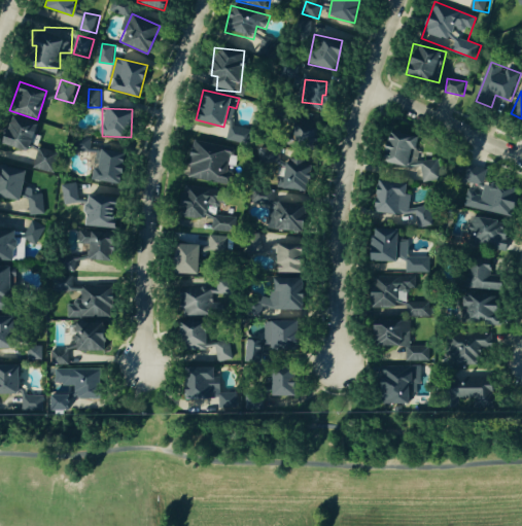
[(1,146),(29,152),(35,120),(7,115),(1,146)]
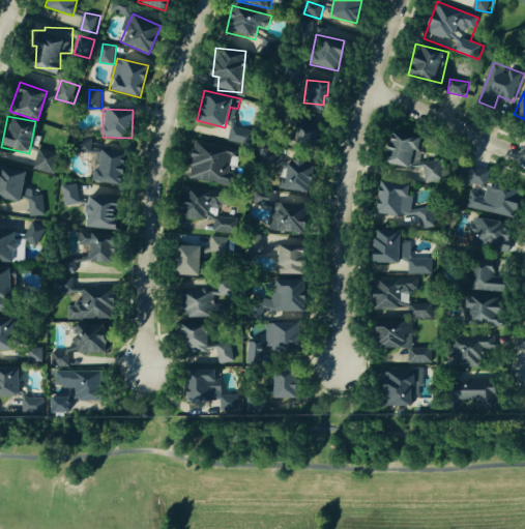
[(229,140),(248,146),(253,131),(234,124),(229,140)]
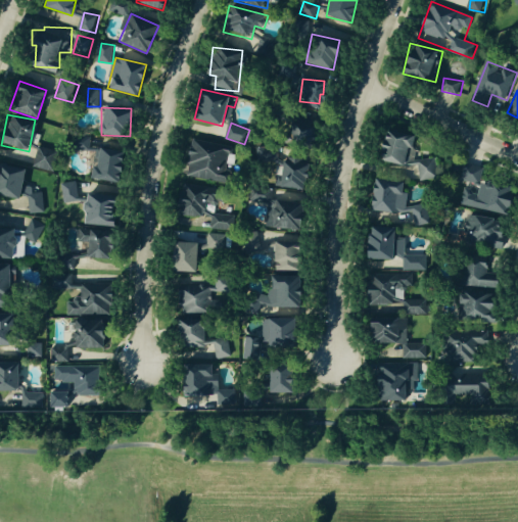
[(314,141),(314,123),(291,123),(291,141),(314,141)]
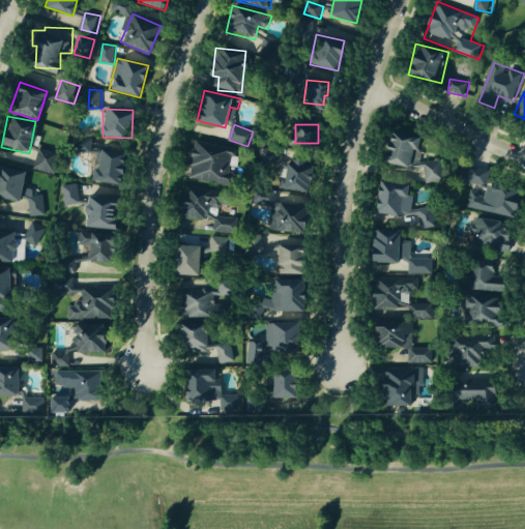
[(424,179),(426,164),(420,163),(425,138),(388,131),(383,164),(416,169),(414,178),(424,179)]
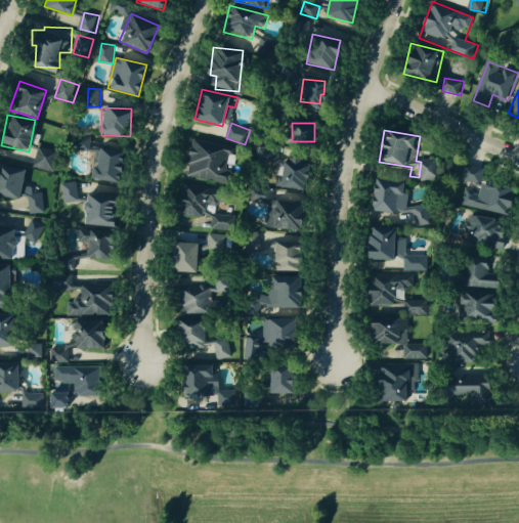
[(92,151),(92,137),(77,136),(77,150),(92,151)]
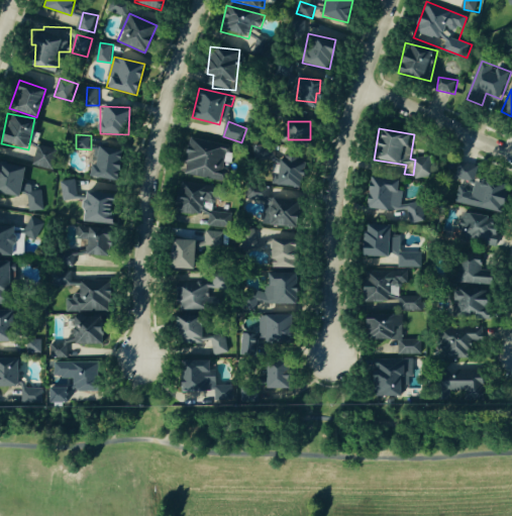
[(183,175),(220,183),(228,145),(192,137),(183,175)]
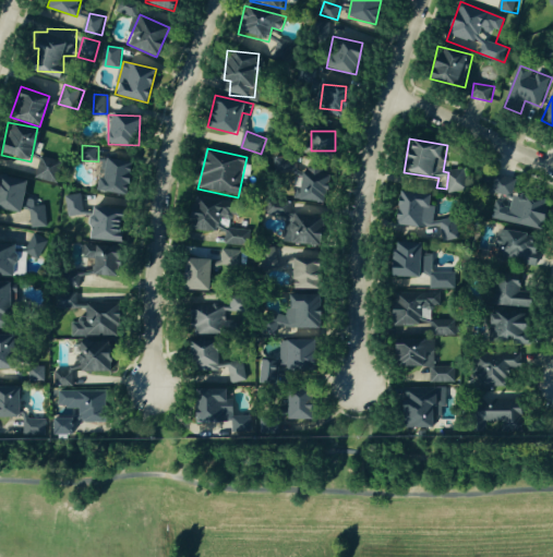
[(62,161),(44,156),(37,177),(56,183),(62,161)]
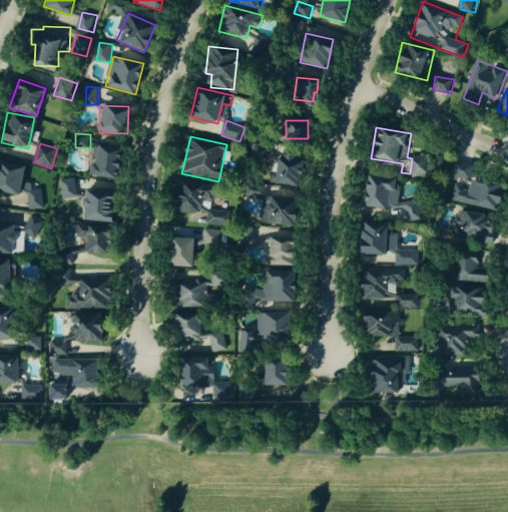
[(119,147),(95,144),(91,175),(115,178),(119,147)]
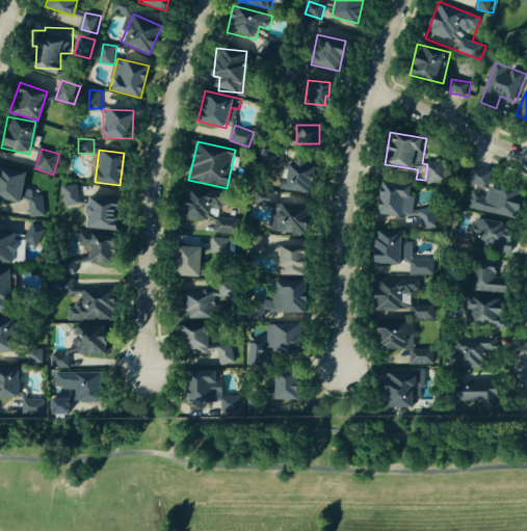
[(286,191),(311,191),(311,161),(287,160),(286,191)]
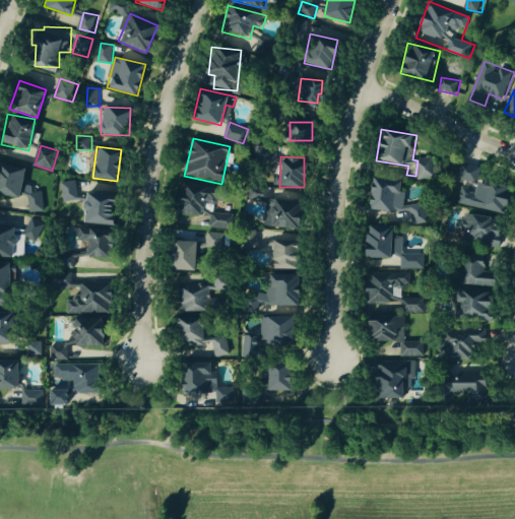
[(434,179),(435,158),(419,158),(417,179),(434,179)]
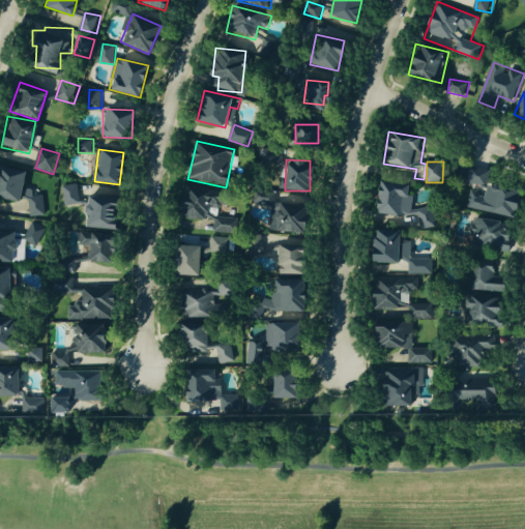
[(24,170),(0,168),(0,199),(23,200),(24,170)]
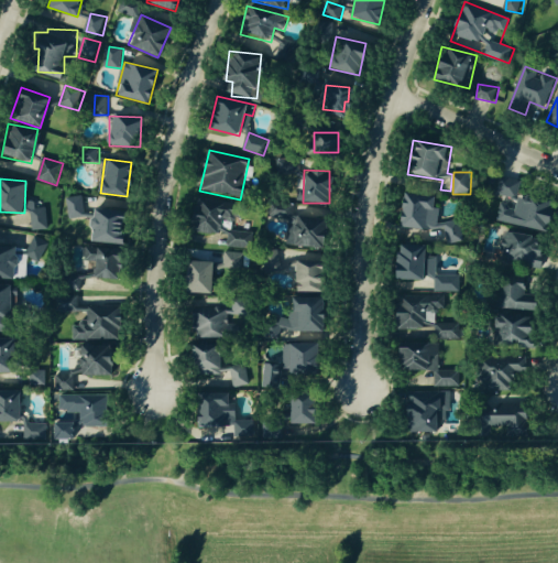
[(428,230),(428,225),(439,225),(440,207),(434,207),(435,194),(401,193),(400,228),(428,230)]
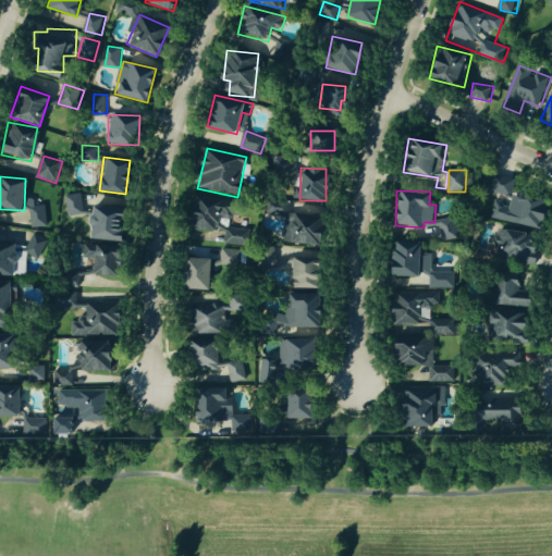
[(541,229),(548,202),(499,190),(492,217),(541,229)]
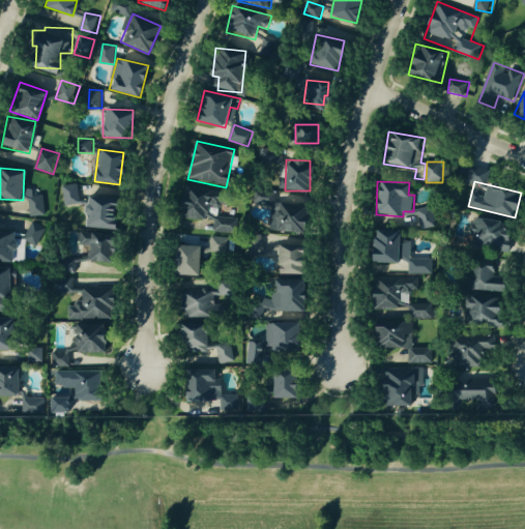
[(63,185),(66,206),(88,203),(87,199),(82,200),(80,183),(63,185)]
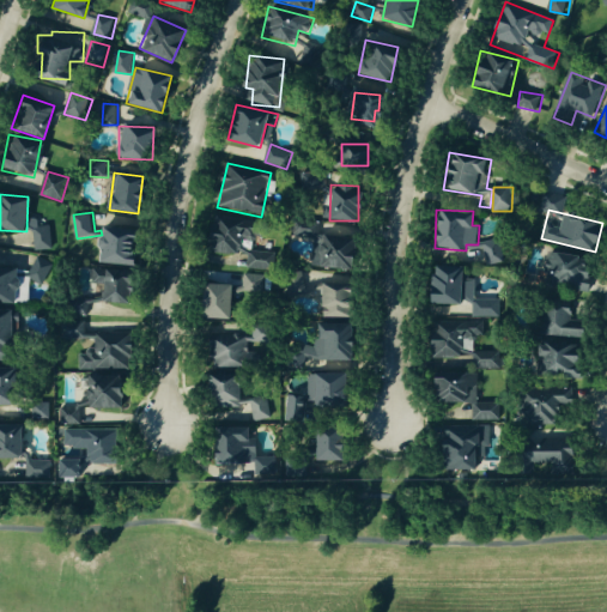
[(249,255),(249,268),(277,271),(278,252),(244,249),(246,240),(249,240),(249,222),(212,219),(210,253),(249,255)]
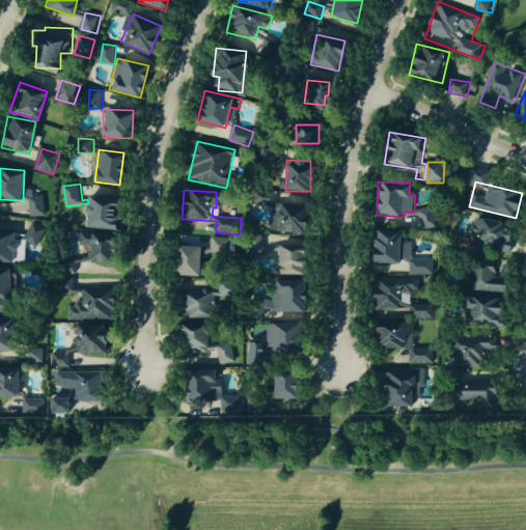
[(257,190),(255,203),(274,206),(277,194),(257,190)]
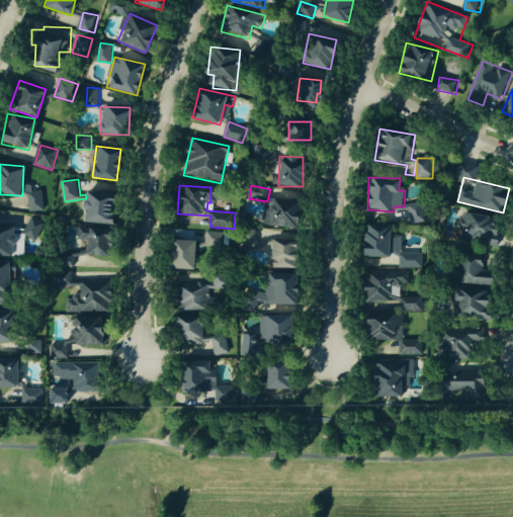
[(29,206),(27,189),(20,189),(21,207),(29,206)]
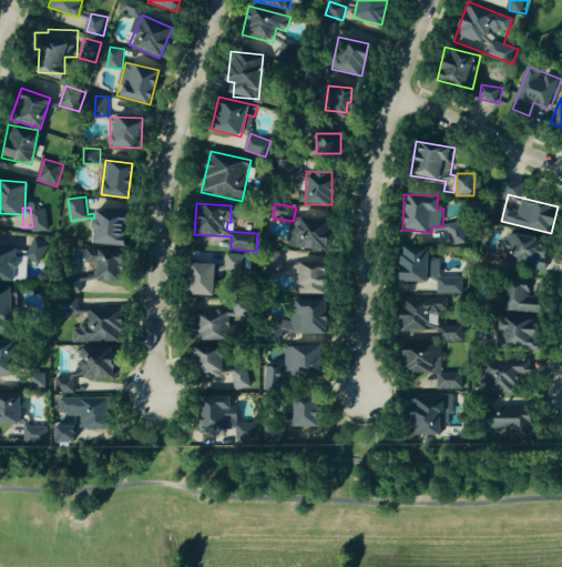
[(33,210),(33,232),(50,231),(49,210),(33,210)]
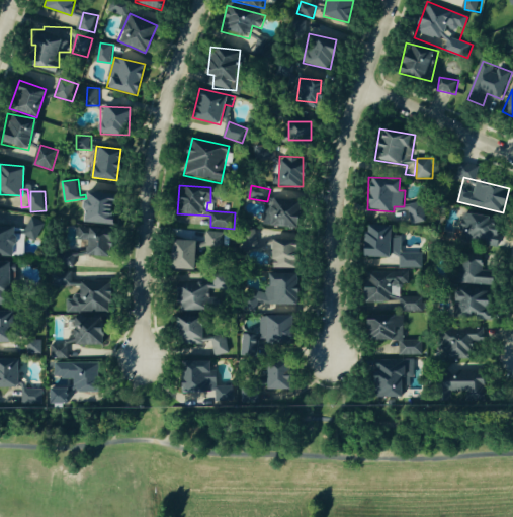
[(83,223),(114,224),(115,193),(85,191),(83,223)]
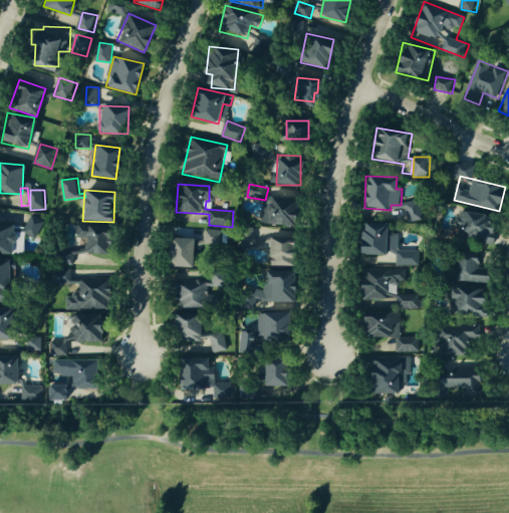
[(269,225),(295,225),(296,199),(270,199),(269,225)]
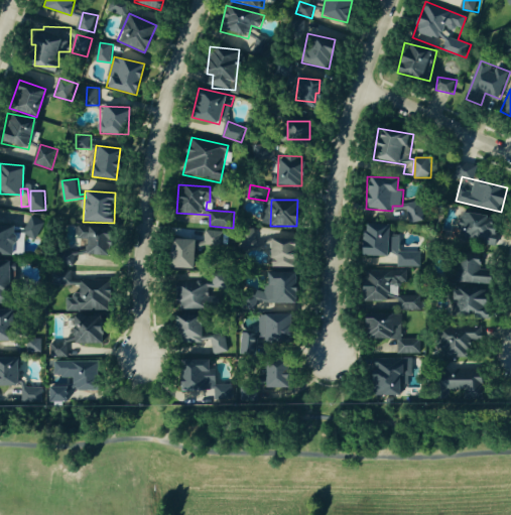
[(421,222),(422,204),(401,203),(401,210),(383,209),(383,219),(421,222)]
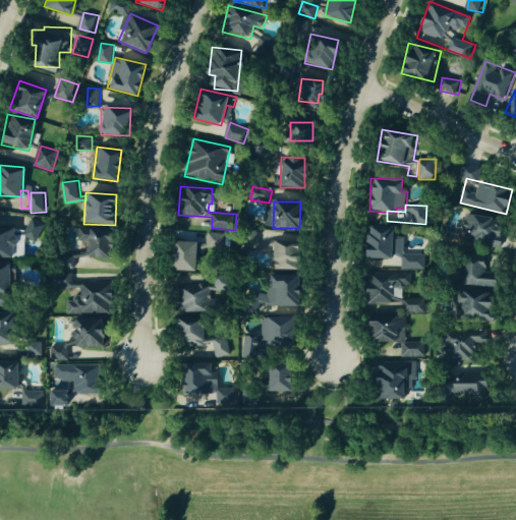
[(463,240),(500,247),(505,221),(468,214),(463,240)]
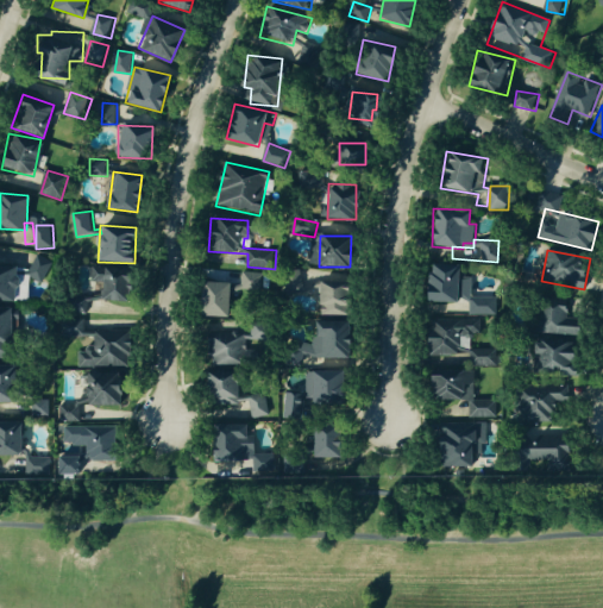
[(44,283),(55,262),(39,254),(29,276),(44,283)]
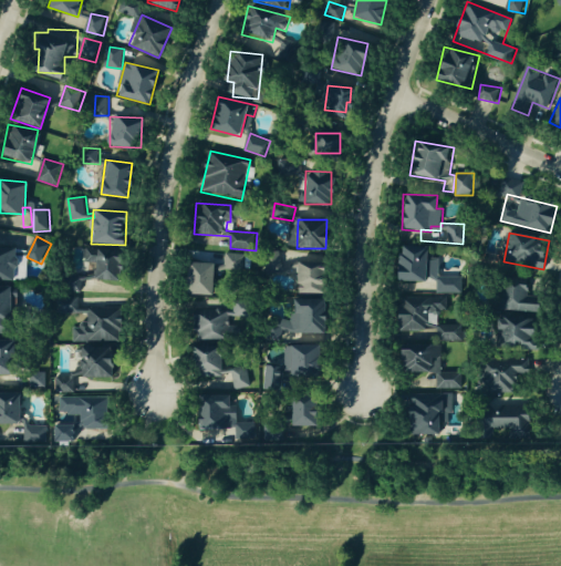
[(464,292),(465,277),(440,276),(440,255),(427,255),(427,246),(397,246),(397,280),(438,280),(438,292),(464,292)]
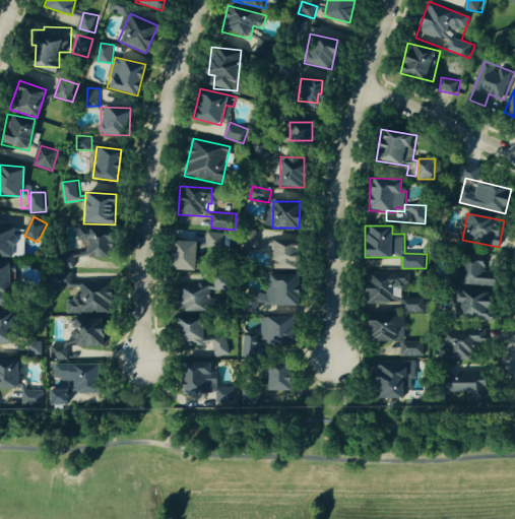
[(14,228),(0,226),(0,255),(12,257),(14,228)]
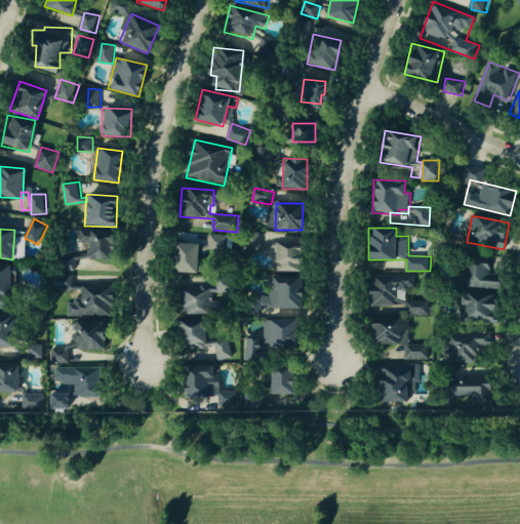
[(103,260),(106,233),(71,229),(66,270),(75,270),(76,257),(103,260)]
